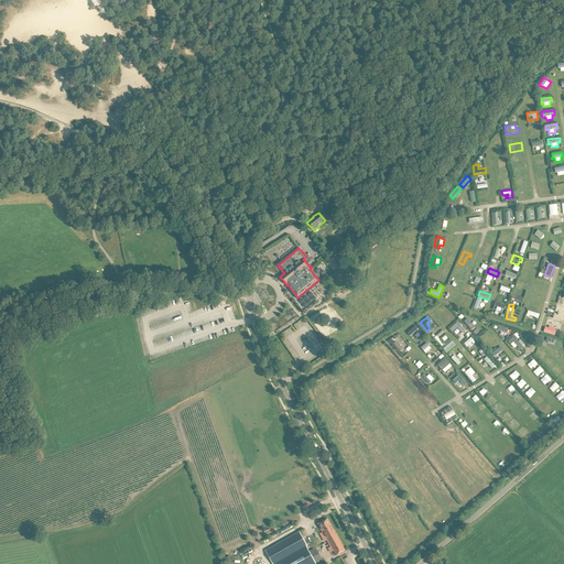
[(472,329),(475,326),(467,318),(464,321),(472,329)]
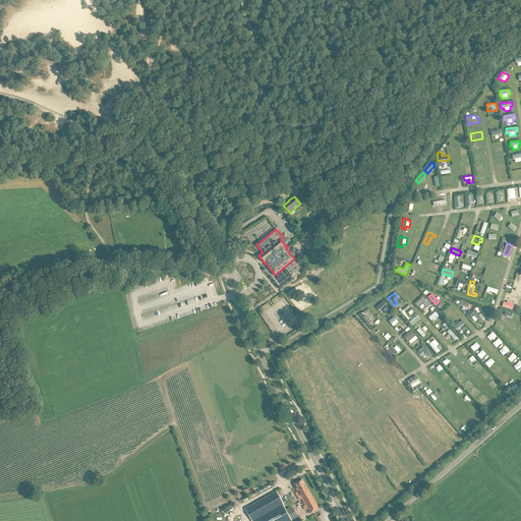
[(424,296),(415,304),(418,306),(422,302),(426,307),(430,304),(424,296)]
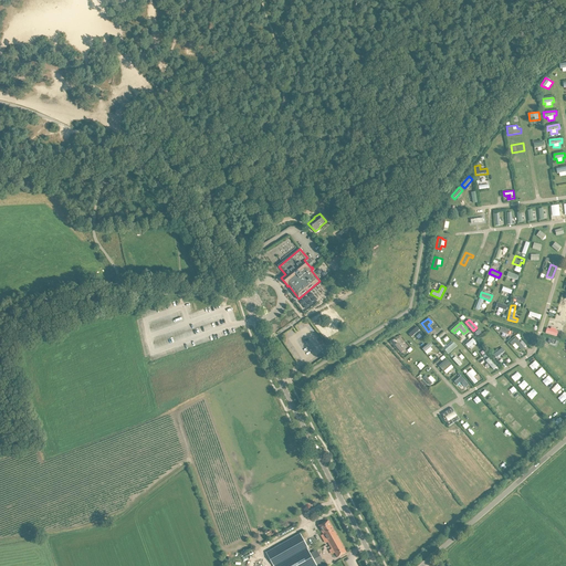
[(558,331),(551,327),(551,329),(546,328),(545,333),(556,336),(558,331)]
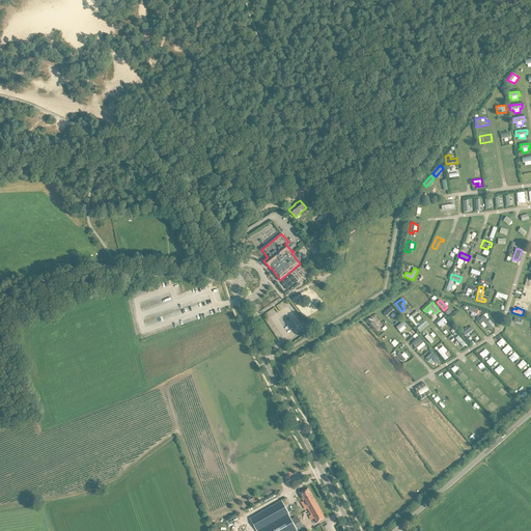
[(390,310),(396,317),(399,315),(392,308),(390,310)]
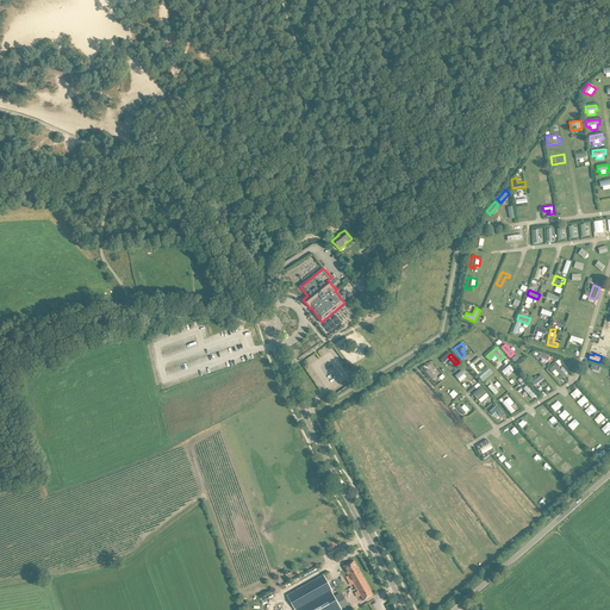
[(518,367),(521,371),(530,363),(528,360),(518,367)]
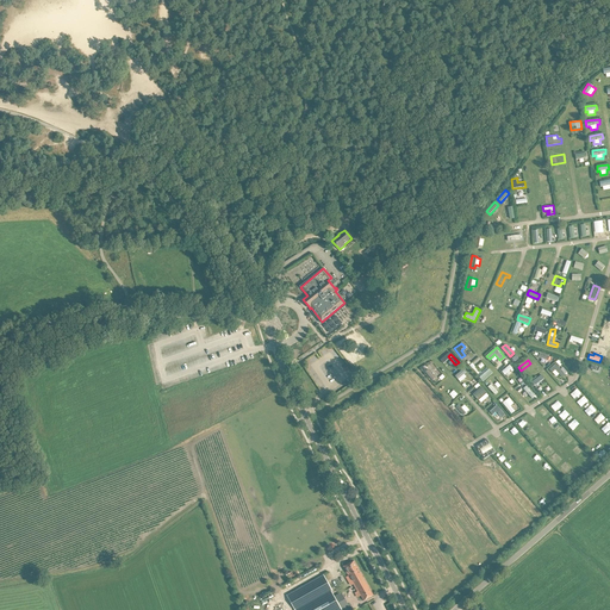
[(510,363),(502,371),(508,378),(516,371),(510,363)]
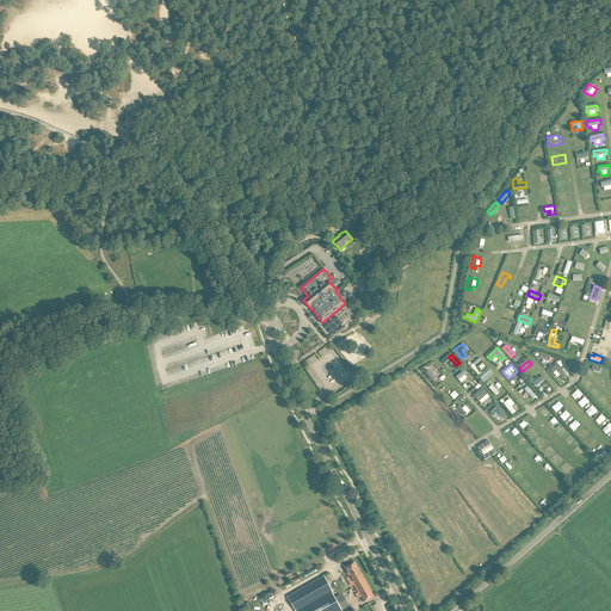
[(556,364),(550,370),(553,374),(556,370),(563,378),(566,375),(556,364)]
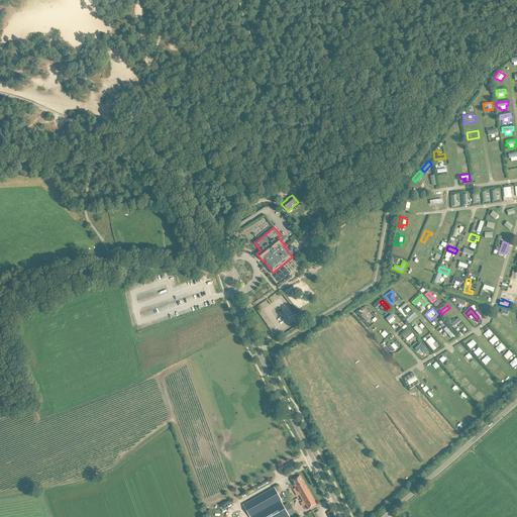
[(409,323),(417,316),(413,311),(408,315),(409,317),(406,319),(409,323)]
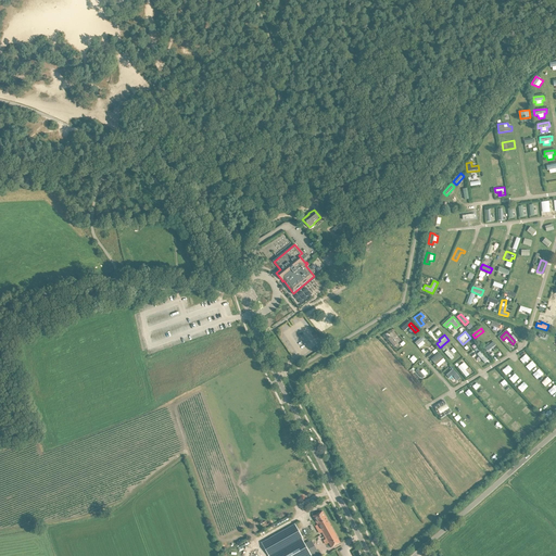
[(393,346),(396,344),(390,336),(387,338),(393,346)]
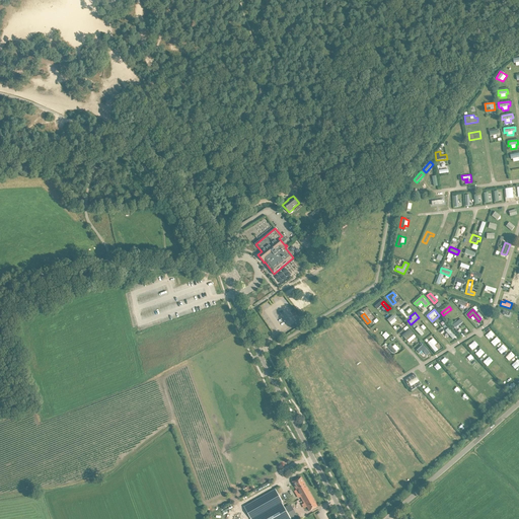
[(460,318),(453,323),(455,327),(463,321),(460,318)]
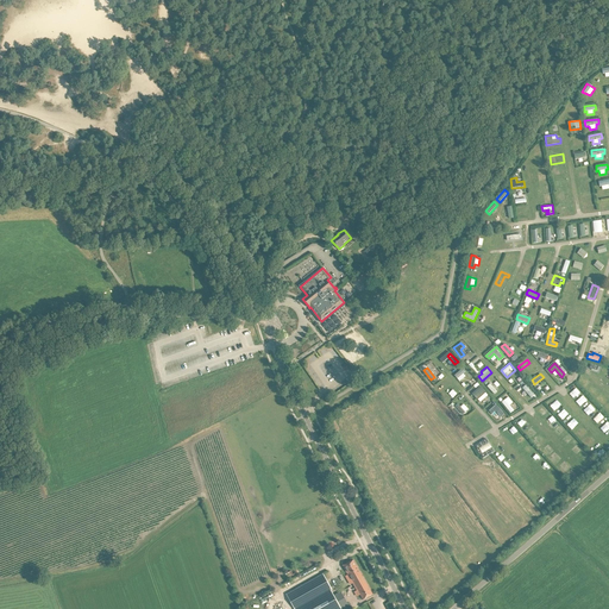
[(490,383),(487,385),(495,394),(497,391),(490,383)]
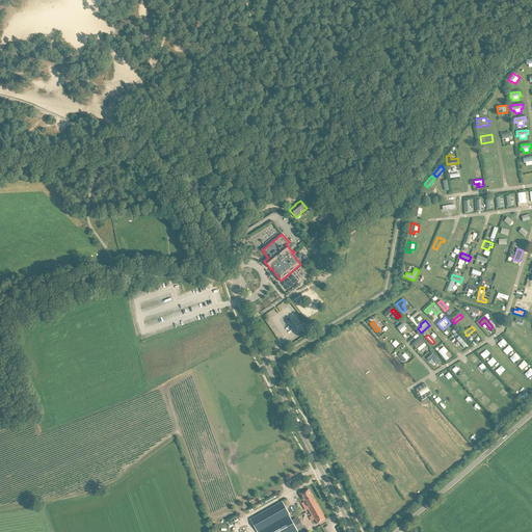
[(463,347),(467,344),(459,336),(456,339),(463,347)]
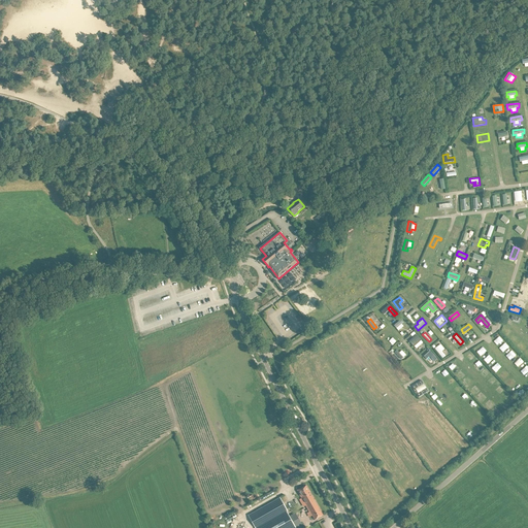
[(416,349),(424,342),(417,335),(409,341),(416,349)]
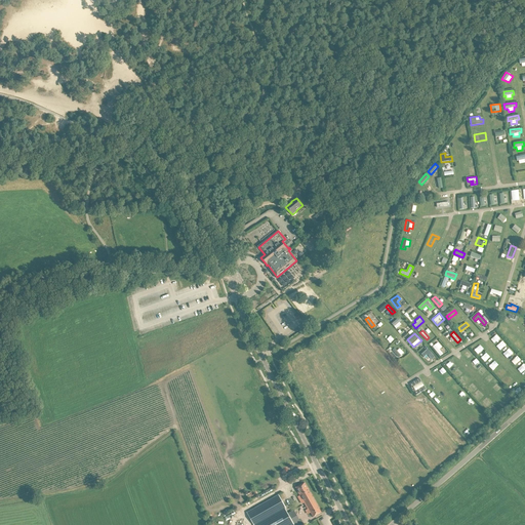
[(440,356),(443,354),(439,349),(442,347),(438,341),(432,346),(440,356)]
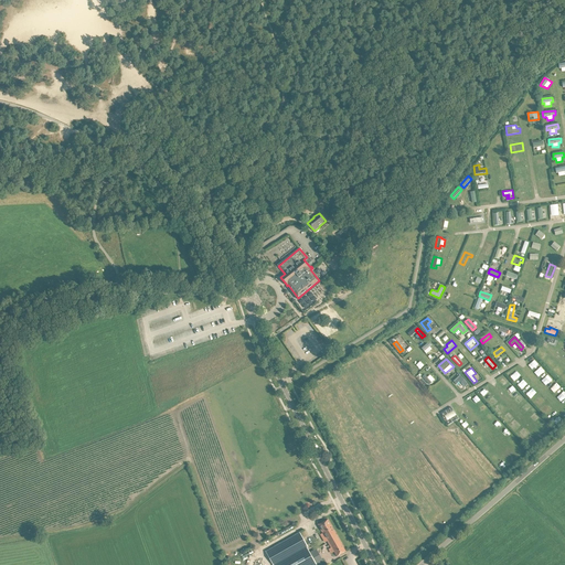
[(428,385),(435,380),(430,374),(427,376),(425,374),(420,377),(428,385)]
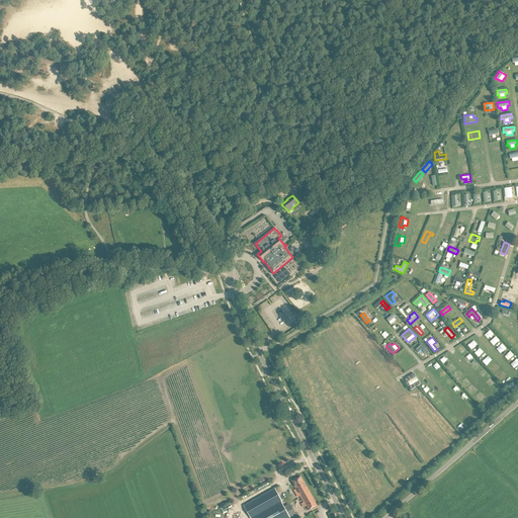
[(502,343),(498,347),(502,352),(506,348),(502,343)]
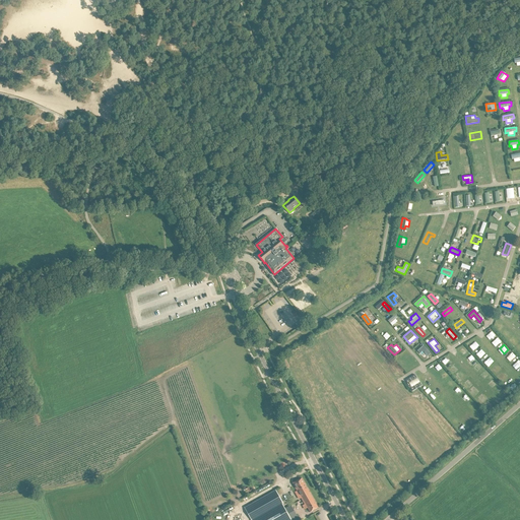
[(428,355),(431,353),(424,345),(417,350),(419,353),(424,350),(428,355)]
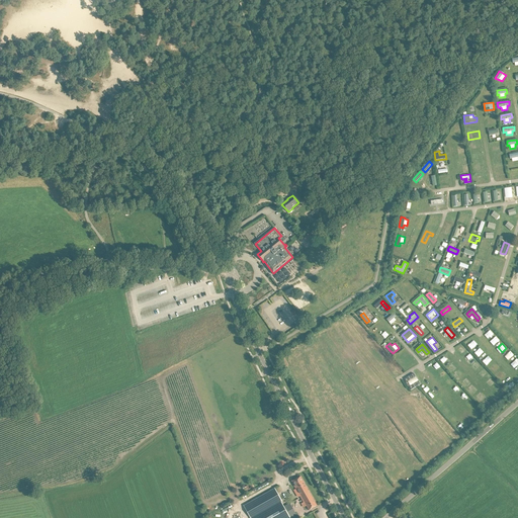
[(479,357),(484,352),(480,347),(475,353),(479,357)]
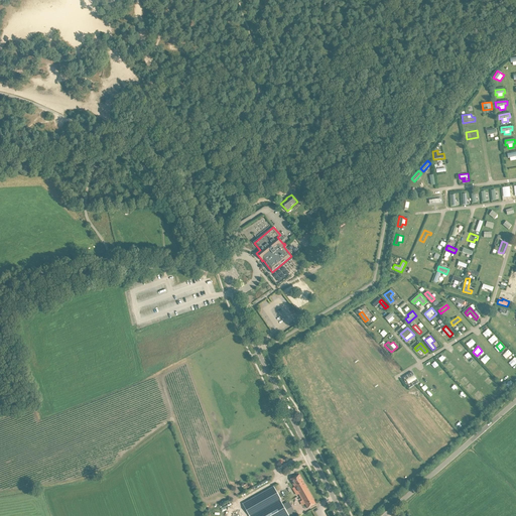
[(405,356),(407,354),(403,350),(395,357),(404,366),(409,361),(405,356)]
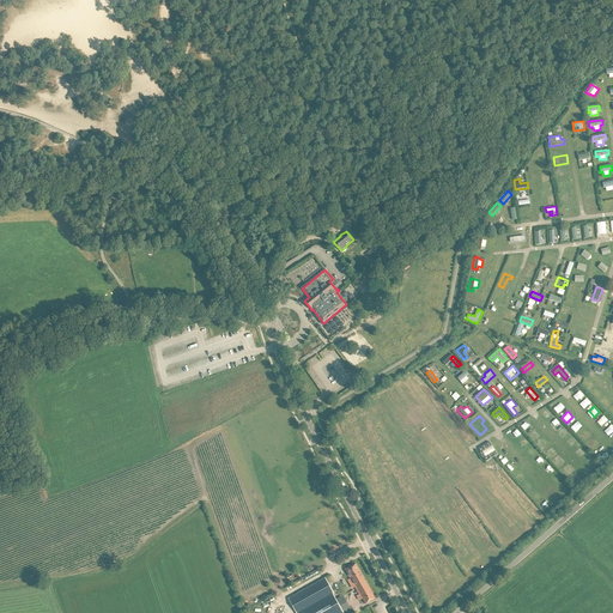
[(515,428),(510,434),(515,438),(520,434),(515,428)]
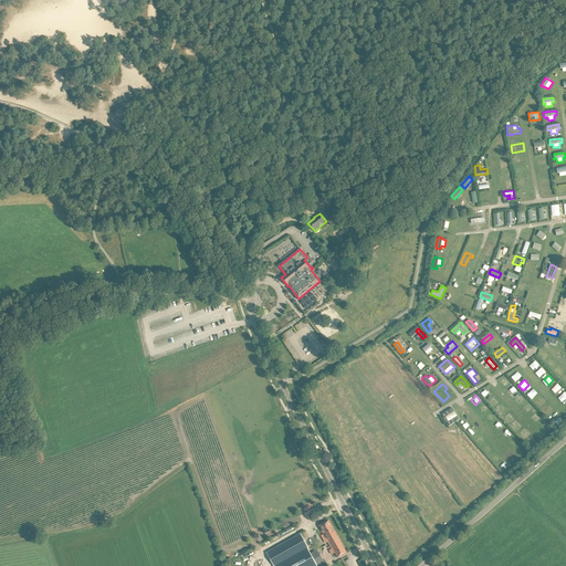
[(528,402),(524,408),(530,411),(533,406),(528,402)]
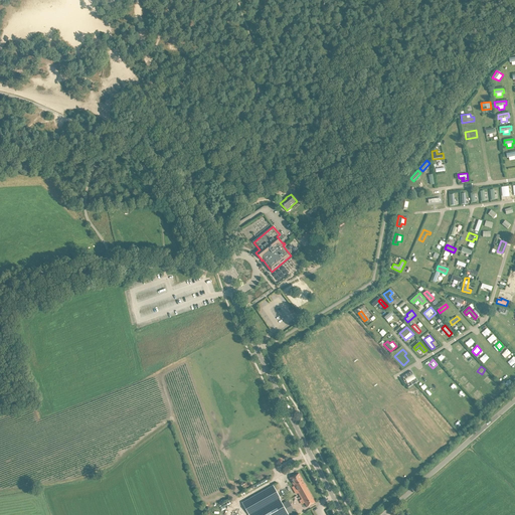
[(411,371),(401,376),(403,380),(405,384),(406,384),(408,387),(417,382),(411,371)]
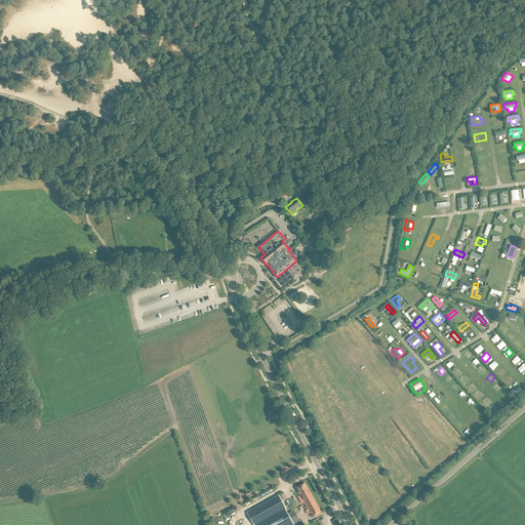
[(299,485),(295,487),(297,491),(300,495),(305,502),(308,509),(310,513),(311,513),(313,517),(321,513),(310,492),(310,493),(308,489),(305,483),(299,485)]
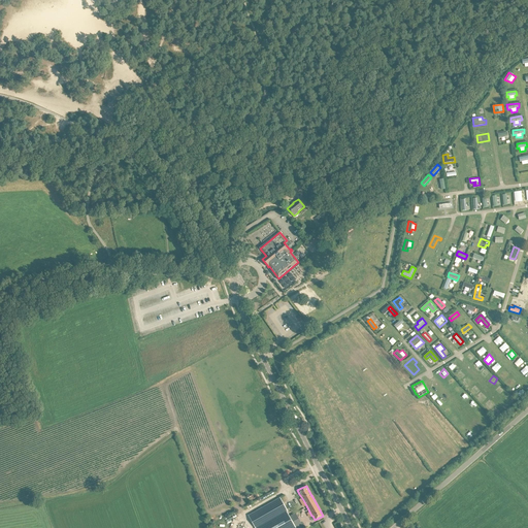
[(279,498),(249,516),(256,527),(257,527),(287,512),(279,498)]
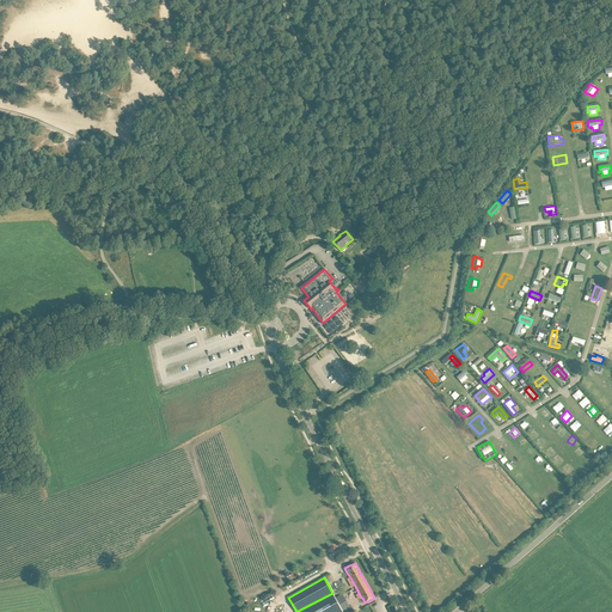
[(332,593),(298,611),(342,611),(344,611),(337,598),(336,599),(332,593)]
